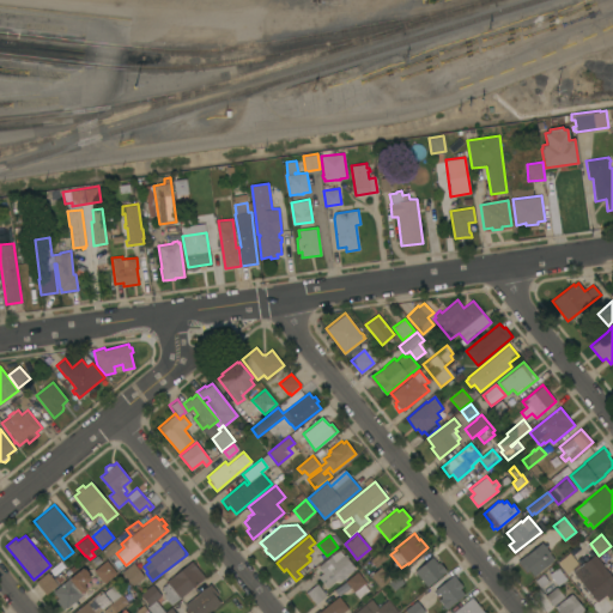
[(105,558),(101,551),(114,540),(119,547),(105,558)]
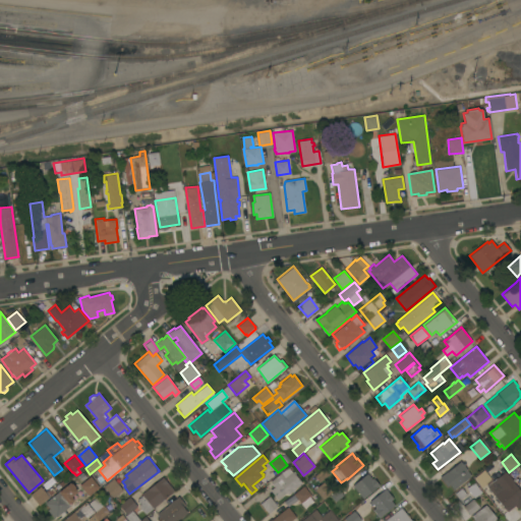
[(467,469),(466,470),(471,475),(454,489),(450,484),(447,486),(440,477),(447,471),(447,472),(460,461),(467,469)]
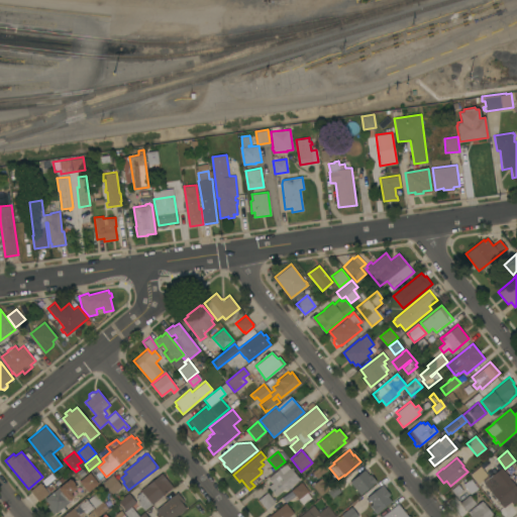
[(300,479),(292,486),(293,487),(291,488),(290,488),(287,491),(285,489),(276,496),(269,486),(273,483),(269,478),(286,463),(290,468),(300,479)]
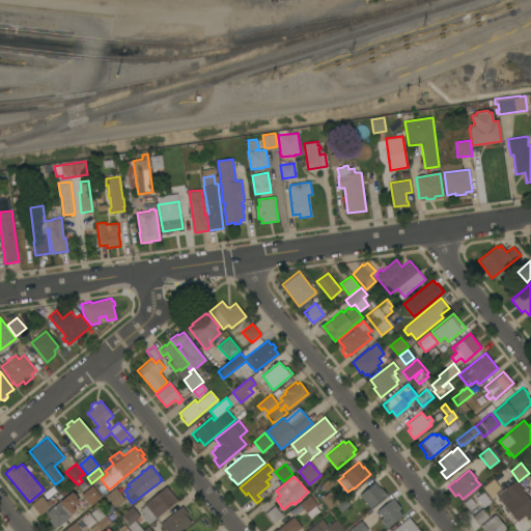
[(40,481),(46,478),(53,487),(49,492),(40,481)]
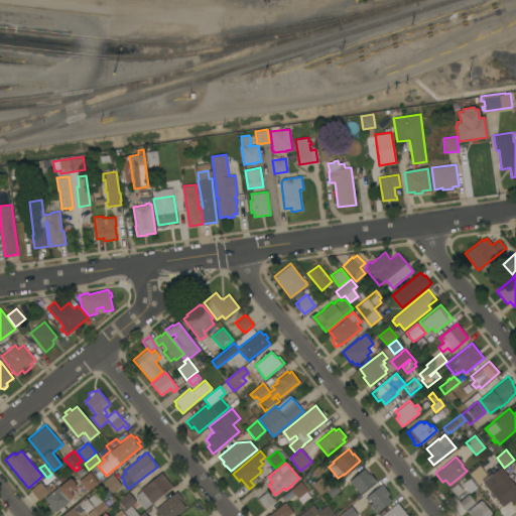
[(315,478),(310,472),(318,465),(324,471),(315,478)]
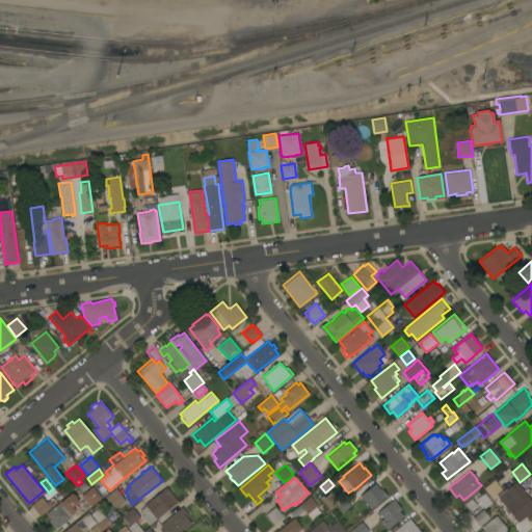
[(484,487),(494,479),(502,489),(491,498),(484,487)]
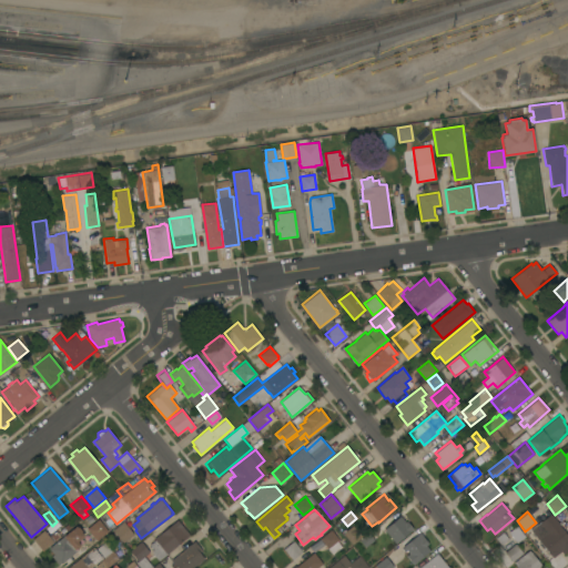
[(551,514),(560,525),(559,525),(567,535),(567,549),(564,554),(561,551),(553,558),(530,530),(551,514)]
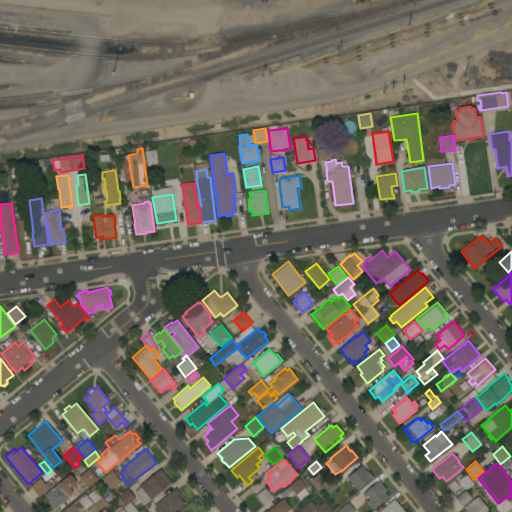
[(361,465),(366,470),(366,469),(373,477),(357,490),(346,477),(361,465)]
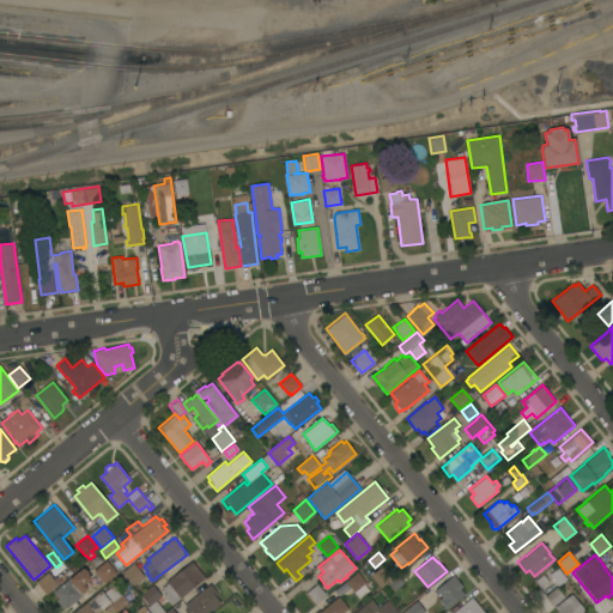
[(192,560),(205,577),(180,598),(181,598),(171,605),(163,595),(165,593),(162,588),(168,583),(167,581),(192,560)]
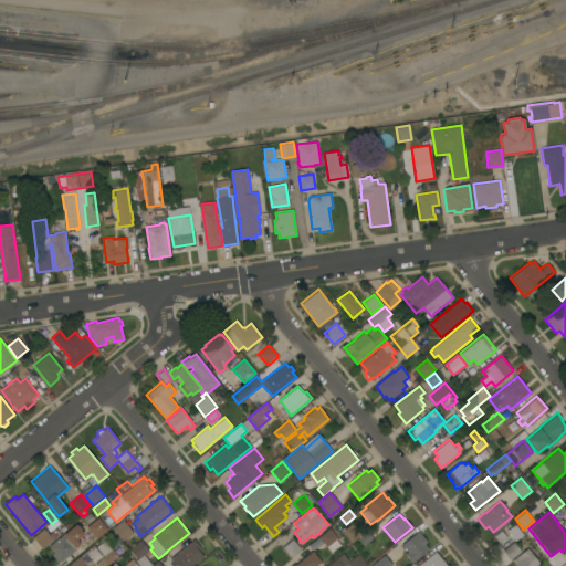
[(113,527),(123,520),(134,533),(123,541),(113,527)]
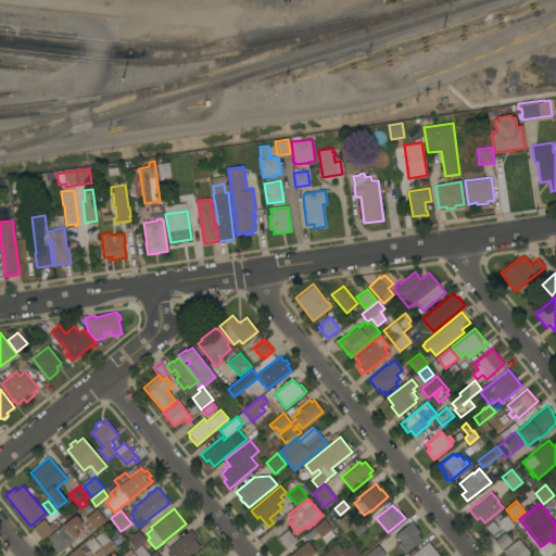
[(507,514),(516,525),(506,532),(498,521),(507,514)]
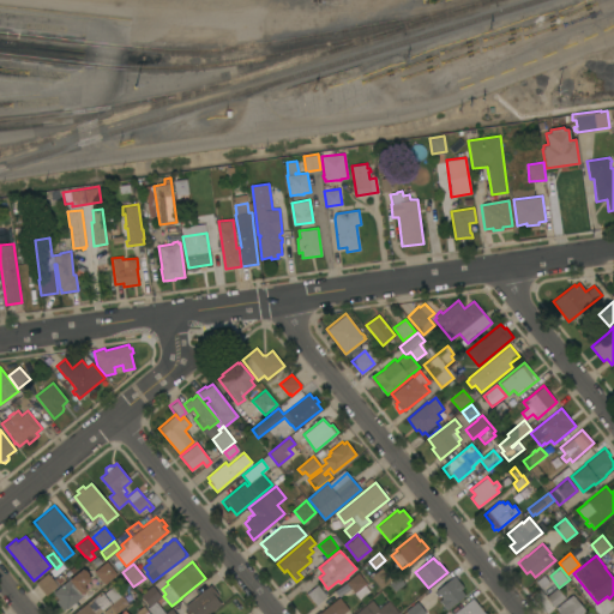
[(390,581),(380,590),(369,577),(380,569),(390,581)]
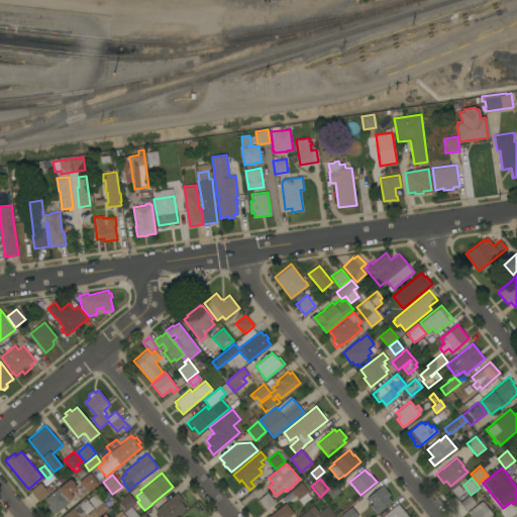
[(40,483),(48,493),(39,501),(30,491),(40,483)]
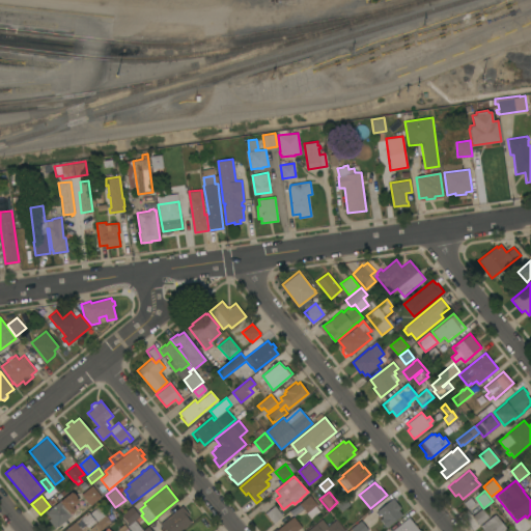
[(84,512),(78,505),(88,496),(94,503),(84,512)]
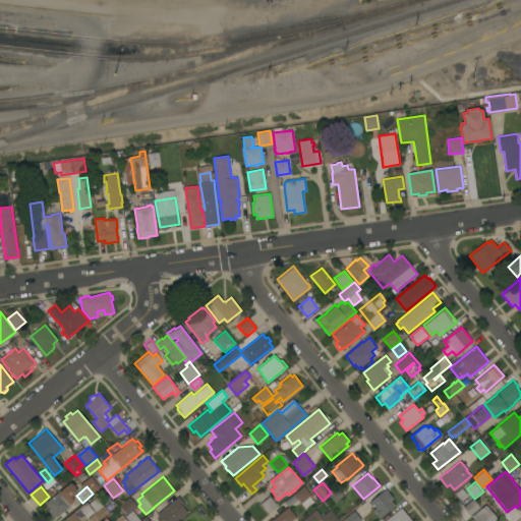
[(303,486),(310,496),(308,497),(312,502),(304,509),(293,495),(303,486)]
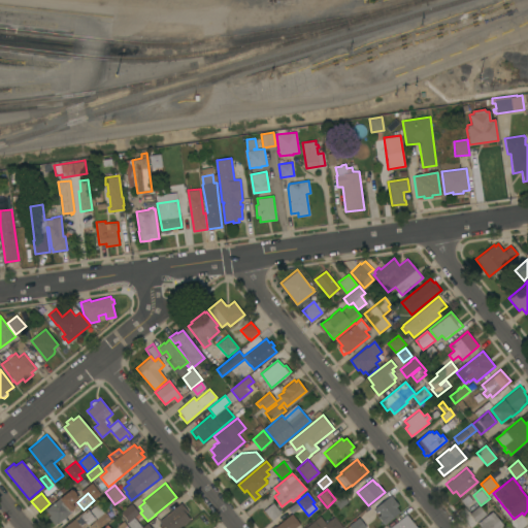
[(65,494),(70,500),(68,502),(68,503),(67,504),(72,512),(57,524),(57,523),(55,525),(48,517),(50,515),(45,509),(65,494)]
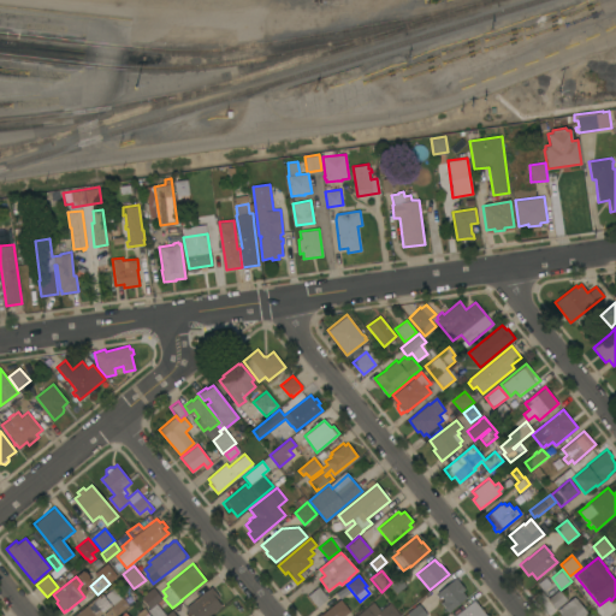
[(456,578),(466,588),(462,592),(467,597),(449,611),(440,602),(444,600),(440,597),(439,598),(437,594),(438,593),(438,592),(456,578)]
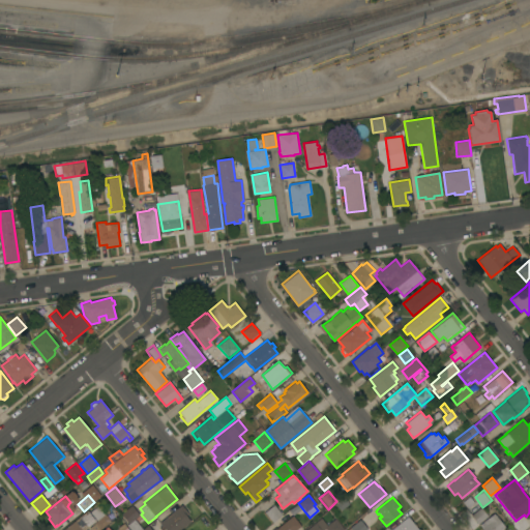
[(173,511),(173,510),(176,508),(176,509),(182,504),(188,512),(186,514),(190,521),(178,529),(162,529),(159,528),(163,525),(160,522),(173,511)]
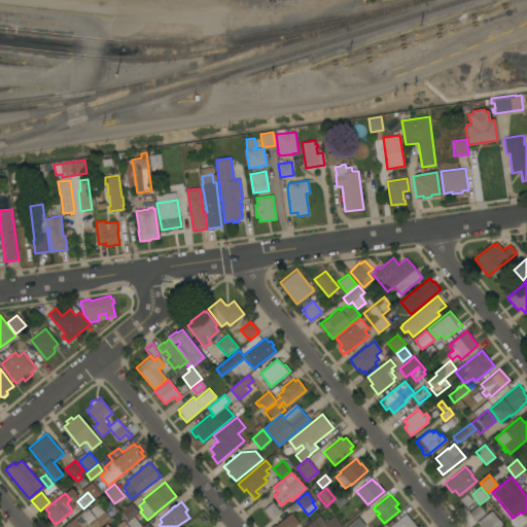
[(264,510),(273,501),(281,512),(271,519),(264,510)]
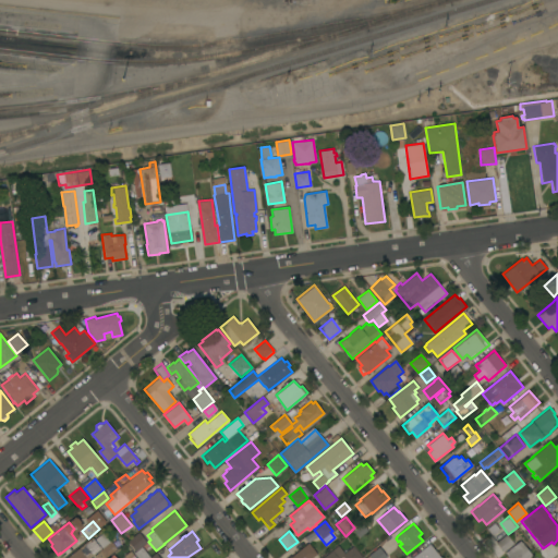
[(105,557),(93,557),(100,550),(99,550),(102,547),(95,538),(102,532),(110,542),(111,541),(117,548),(105,557)]
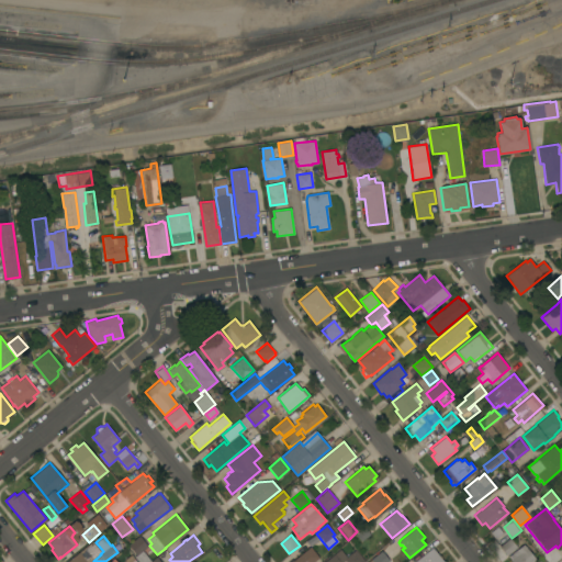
[(139,561),(135,555),(136,554),(128,544),(139,536),(148,546),(143,550),(152,561),(157,557),(161,561),(139,561)]
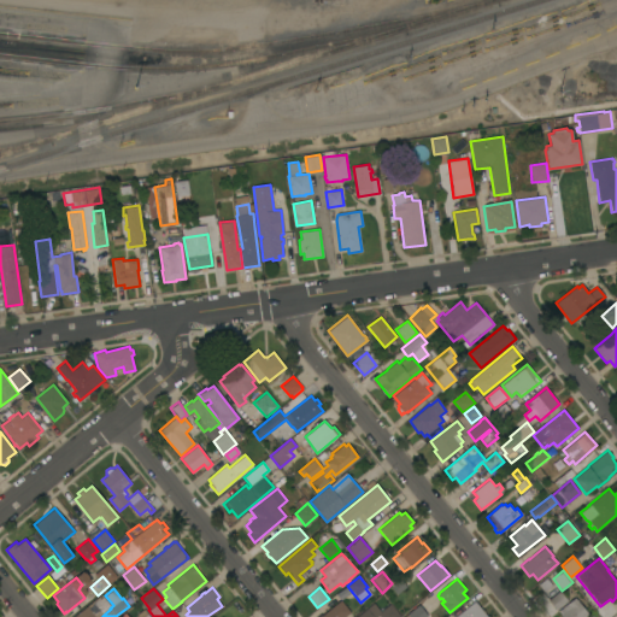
[(562,616),(548,600),(559,591),(569,601),(575,597),(588,615),(585,616),(562,616)]
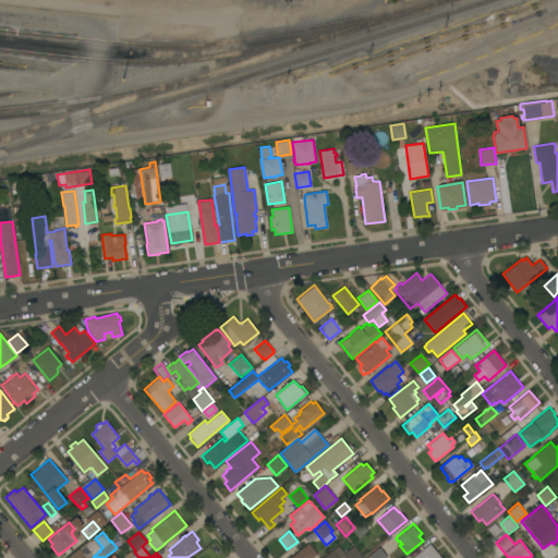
[(67,557),(92,537),(100,548),(91,557),(67,557)]
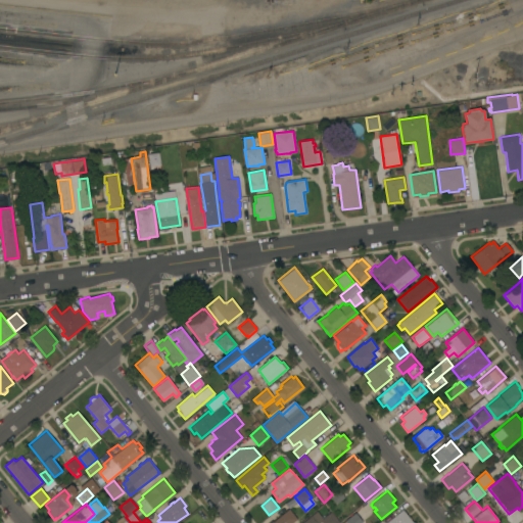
[(297,519),(291,522),(268,522),(272,520),(273,521),(289,509),(297,519)]
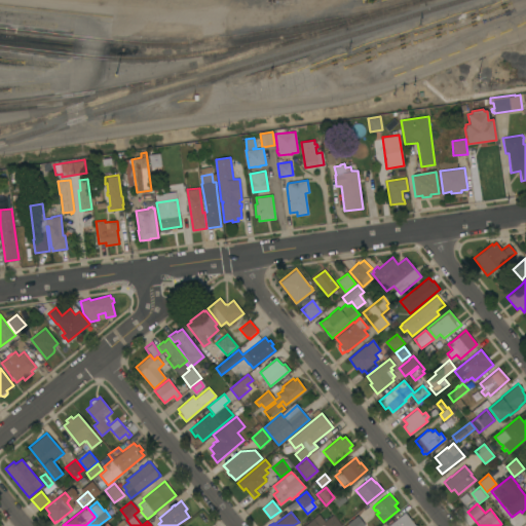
[(388,525),(405,512),(416,525),(388,525)]
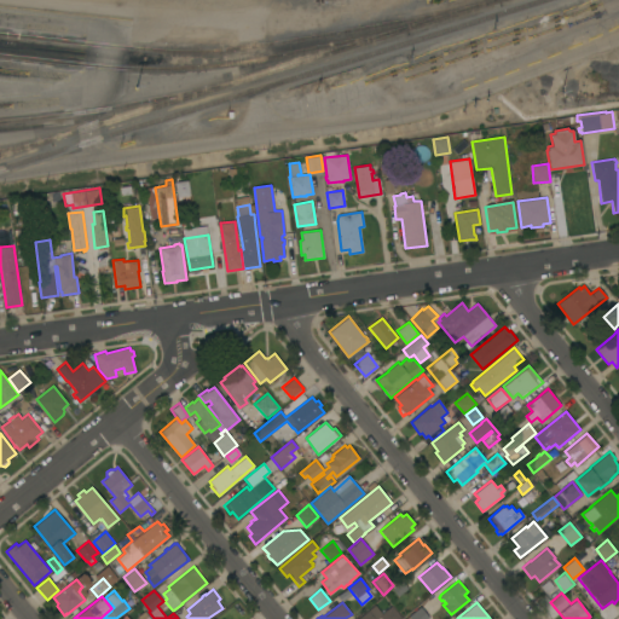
[(357,618),(375,605),(382,613),(392,606),(401,618),(399,618),(381,618),(380,617),(377,618),(357,618)]
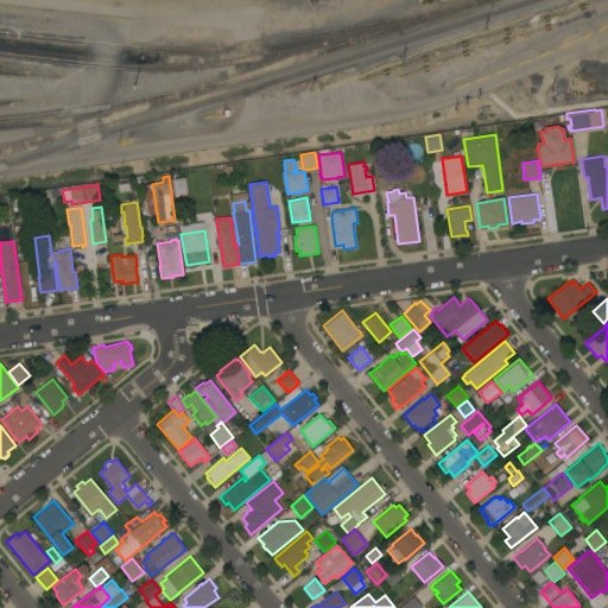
[(413,595),(422,606),(418,607),(404,607),(401,605),(413,595)]
